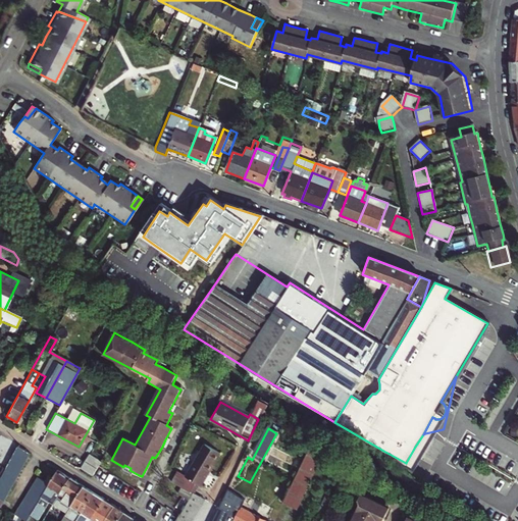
[(312,438),(290,485),(283,499),(280,503),(295,510),(326,446),(312,438)]
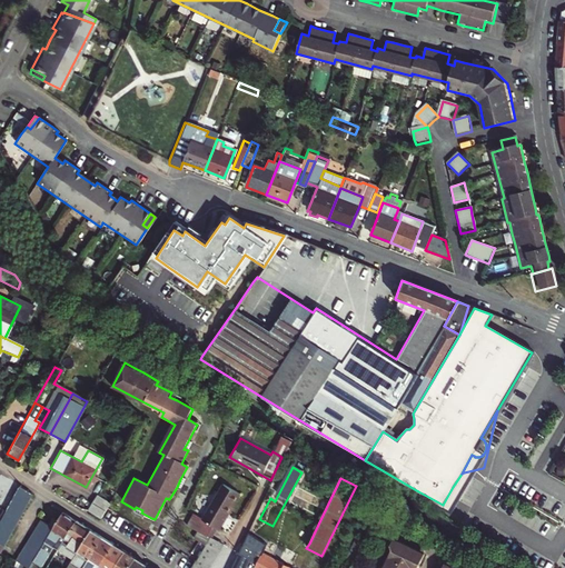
[(198,518),(191,515),(186,525),(196,530),(206,536),(211,527),(220,512),(224,515),(236,492),(218,482),(198,518)]
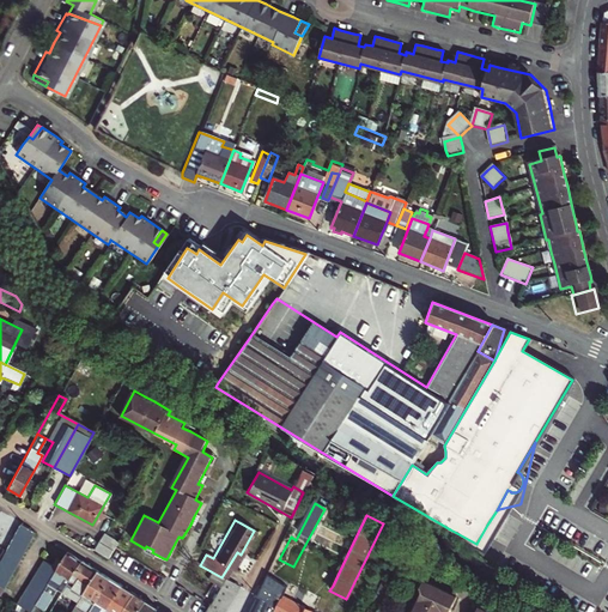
[(32,532),(18,523),(17,527),(5,550),(19,558),(32,532)]
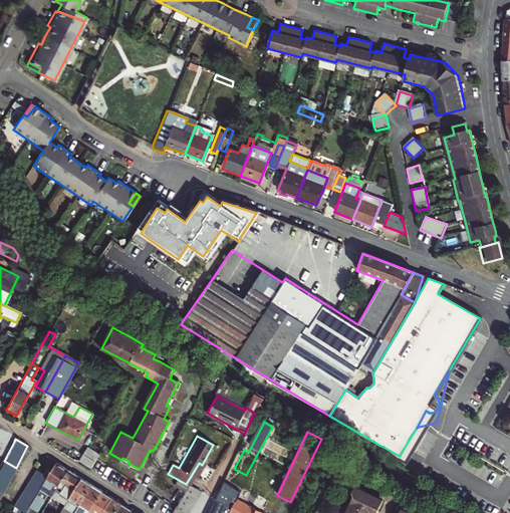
[(400,456),(377,444),(404,464),(409,440),(400,456)]
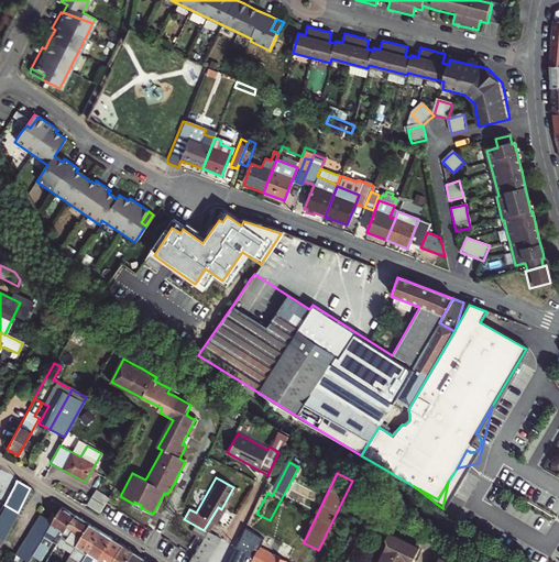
[(99,514),(108,498),(95,489),(85,505),(99,514)]
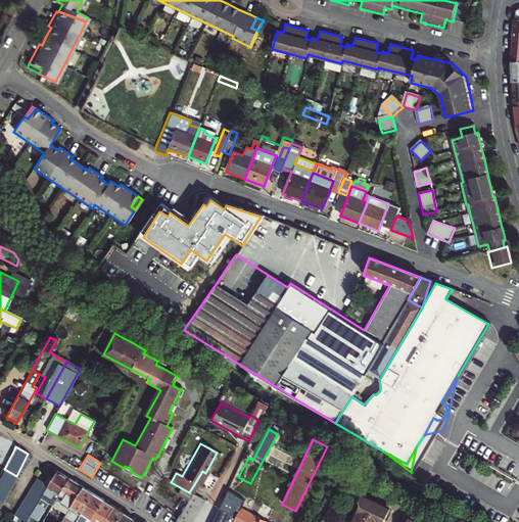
[(0,504),(12,482),(16,476),(4,469),(0,476),(0,504)]
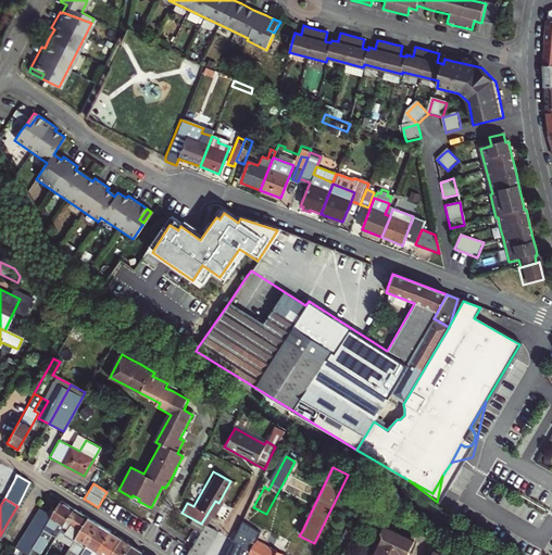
[(53,538),(72,508),(60,501),(54,509),(47,522),(42,529),(30,549),(36,552),(47,533),(53,538)]
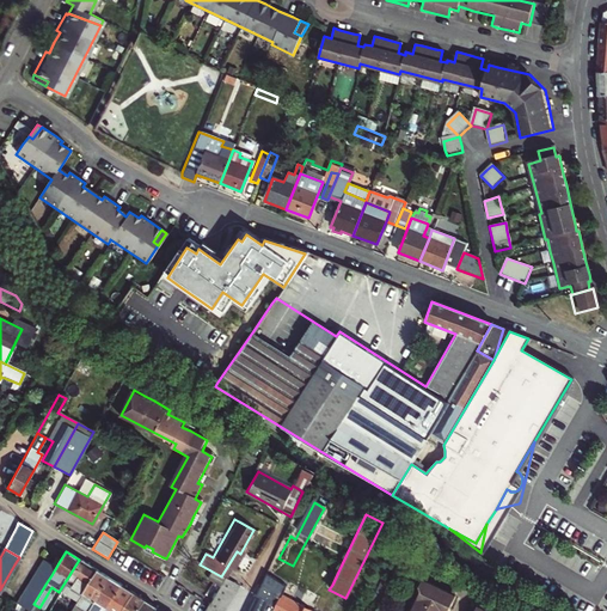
[(231,568),(240,554),(237,551),(227,567),(231,568)]
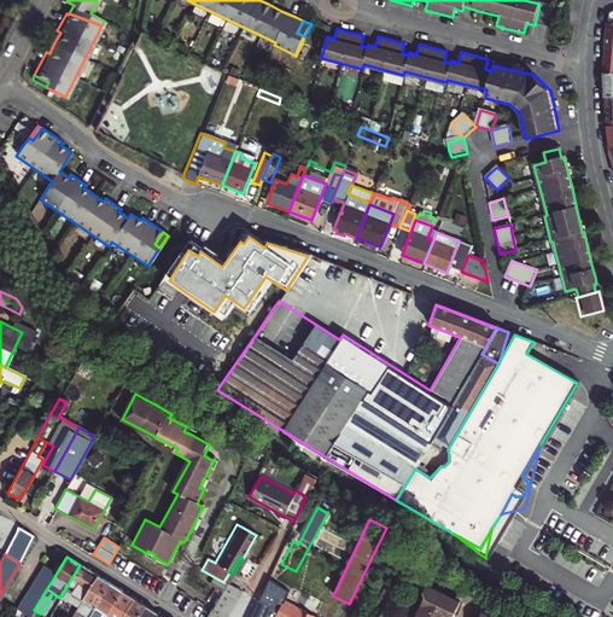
[(51,570),(42,565),(39,572),(52,581),(60,566),(54,563),(51,570)]
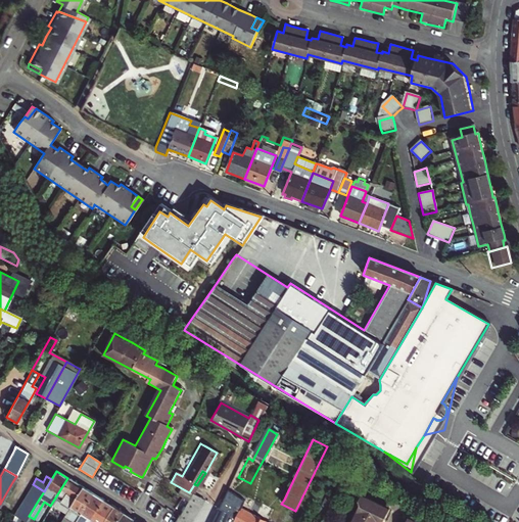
[(64,515),(82,487),(67,478),(50,506),(64,515)]
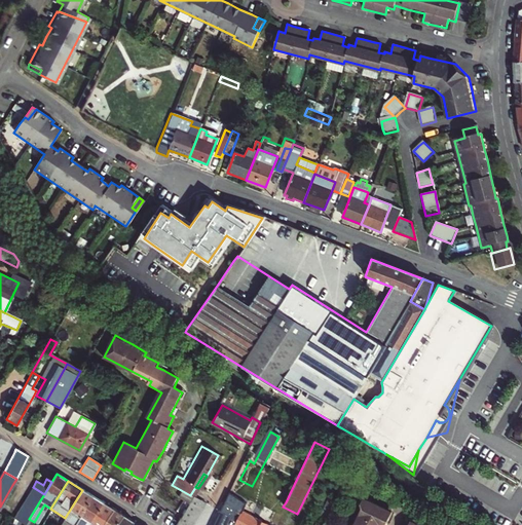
[(286,502),(292,489),(283,485),(276,497),(286,502)]
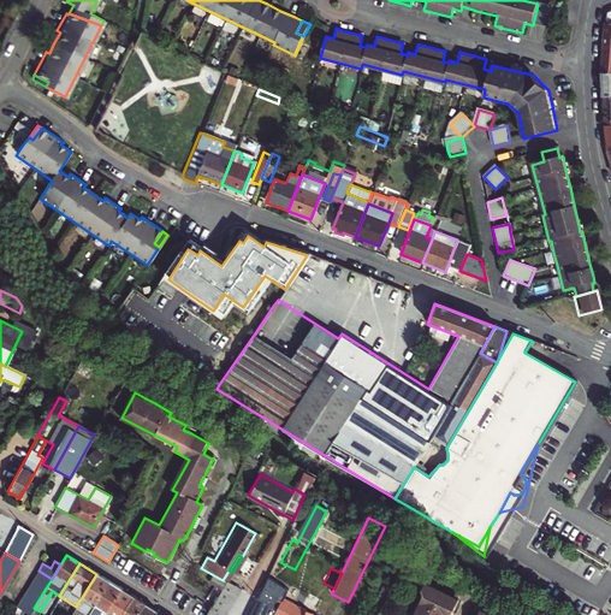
[(52,579),(39,571),(34,578),(47,586),(52,579)]
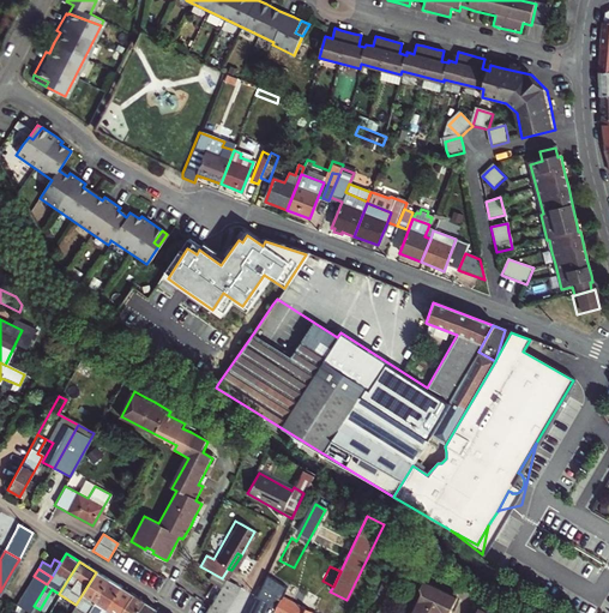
[(86,612),(108,580),(96,572),(76,605),(73,608),(80,612),(86,612)]
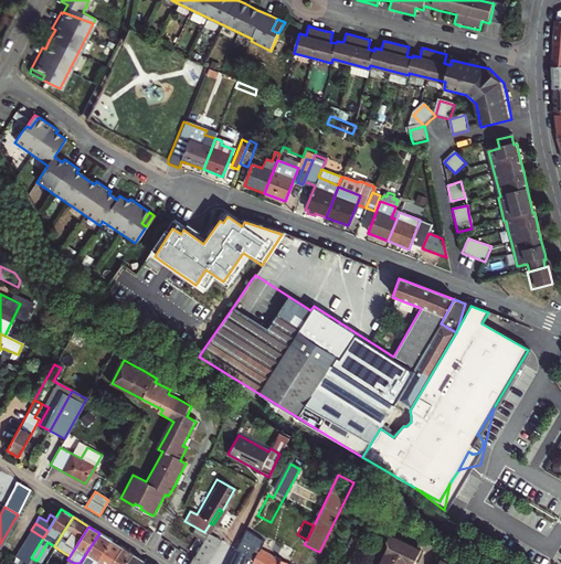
[(190,535),(202,543),(203,541),(215,549),(219,541),(204,532),(194,527),(190,535)]
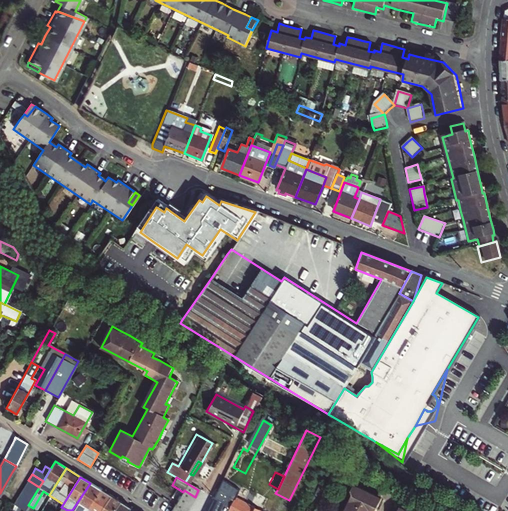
[(28,505),(39,487),(28,480),(13,505),(22,510),(25,510),(28,505)]
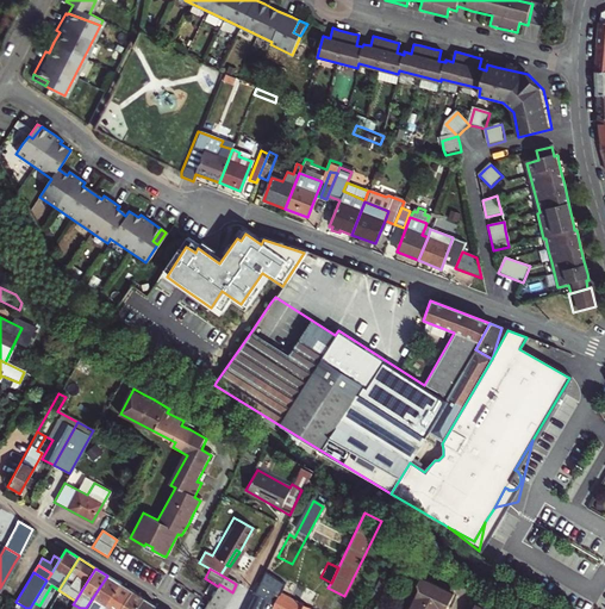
[(104,608),(120,584),(107,576),(86,608),(104,608)]
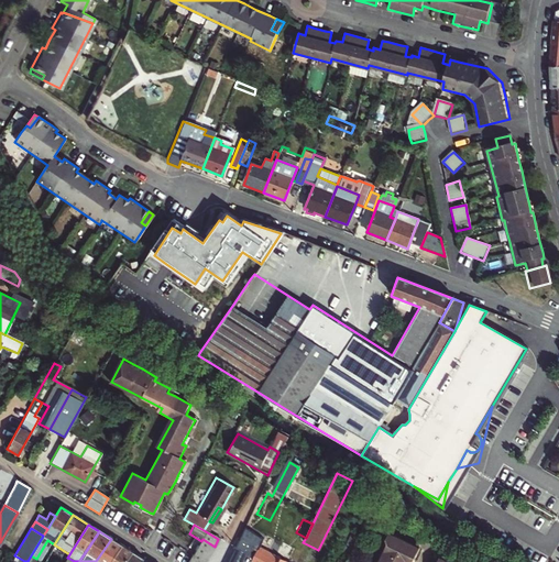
[(263,561),(264,559),(267,551),(255,546),(259,539),(247,532),(239,548),(251,553),(247,561),(242,561),(270,561),(263,561)]
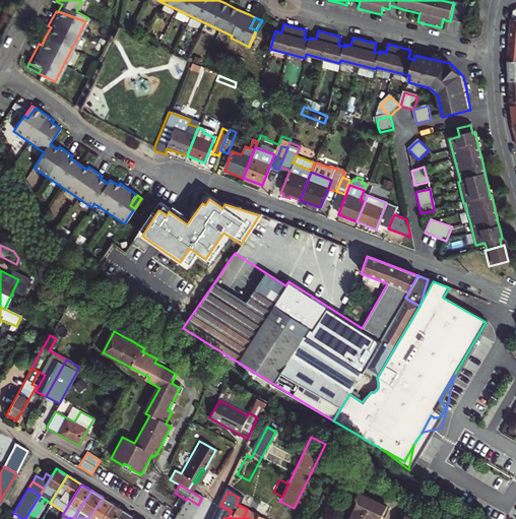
[(324,518),(334,498),(321,492),(310,515),(307,514),(304,518),(324,518)]
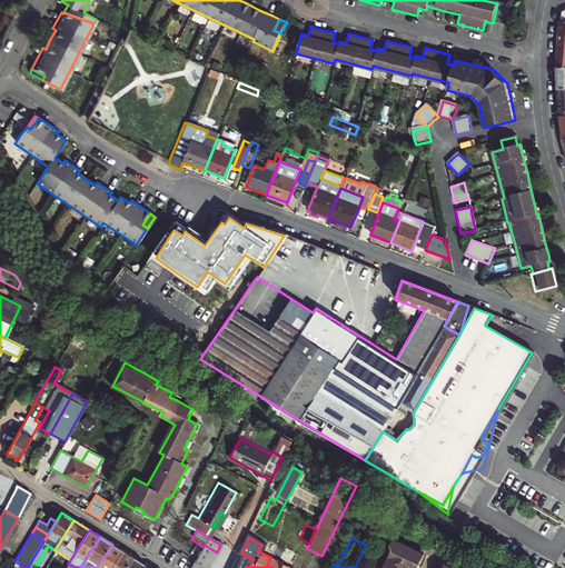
[(414,567),(416,562),(422,552),(390,538),(388,544),(389,549),(380,567),(414,567)]
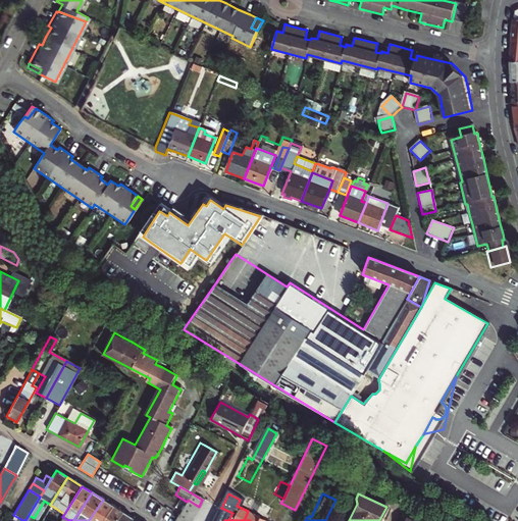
[(103,520),(113,506),(103,500),(89,520),(103,520)]
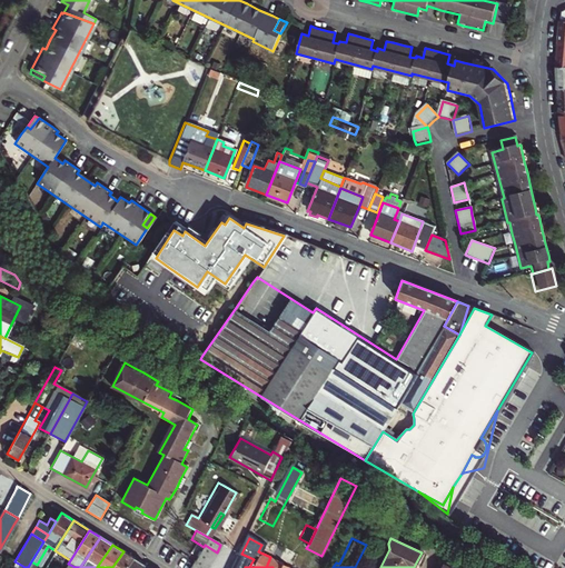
[(204,547),(201,551),(214,558),(217,552),(205,545),(204,547)]
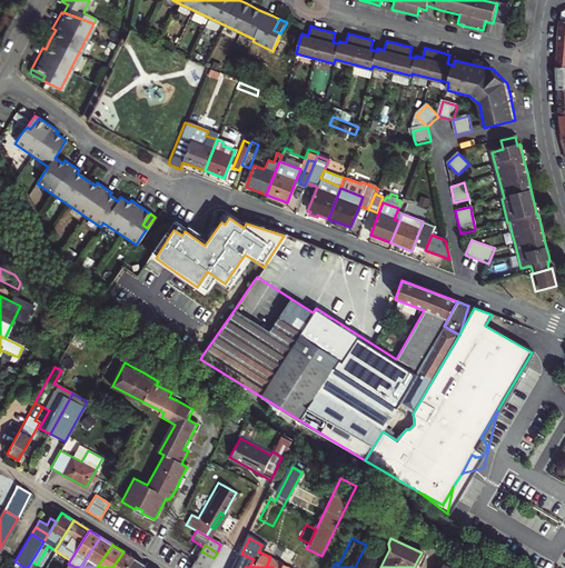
[(126,567),(134,558),(124,551),(112,567),(126,567)]
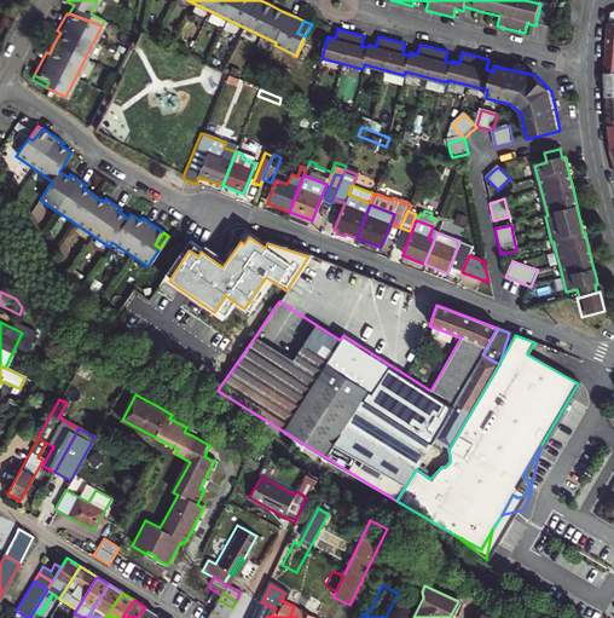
[(219,600),(214,607),(227,614),(232,607),(219,600)]
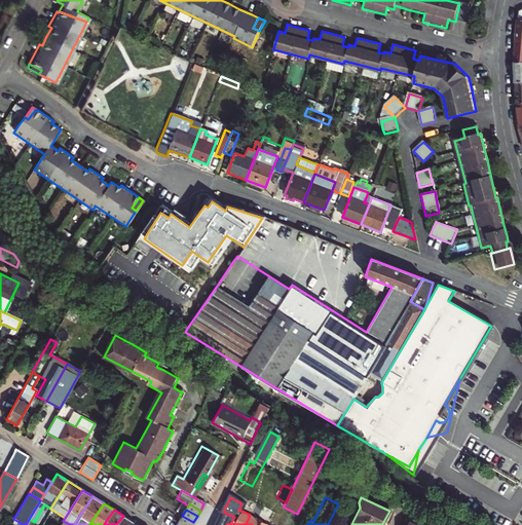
[(226,524),(230,524),(234,517),(223,512),(222,512),(215,524),(226,524)]
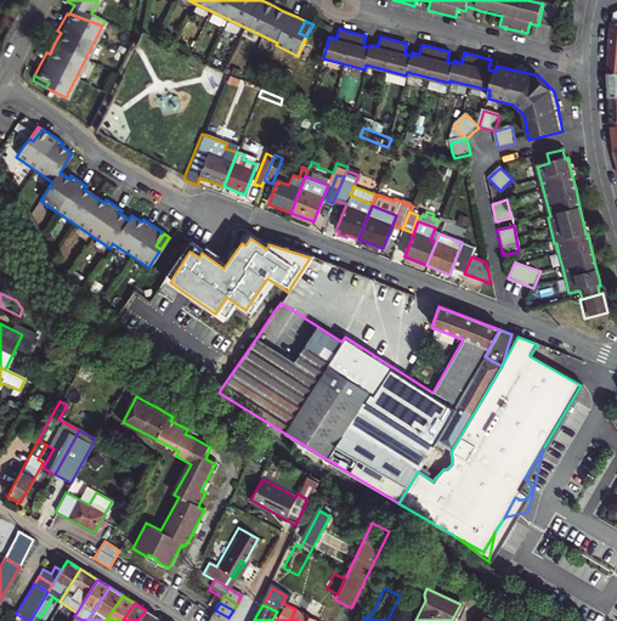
[(154,620),(157,617),(146,610),(137,620),(154,620)]
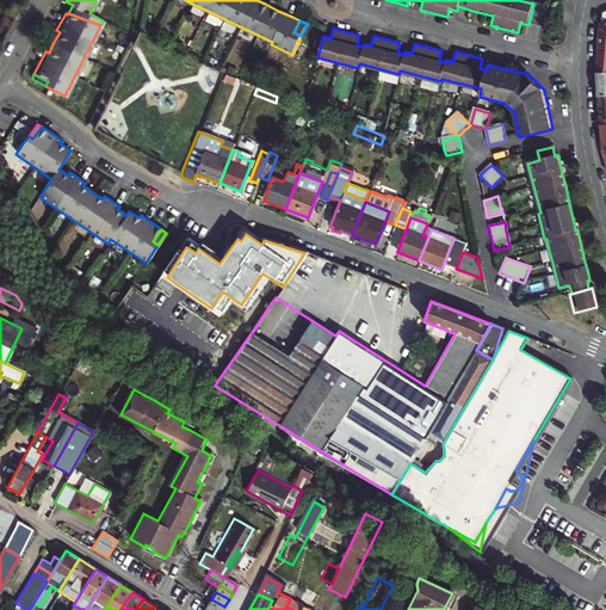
[(222,609),(224,607),(211,599),(208,605),(215,609),(222,609)]
